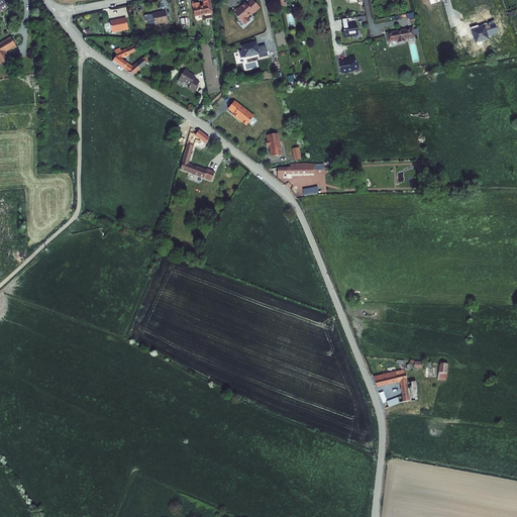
[(2,0),(0,1),(0,13),(8,9),(3,0),(2,0)]
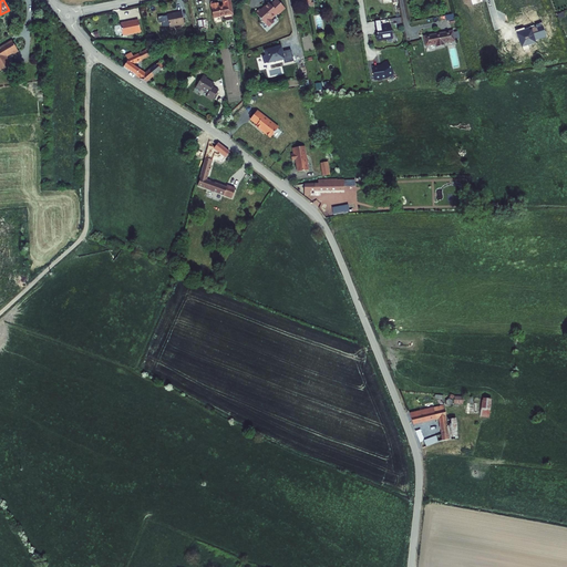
[(228,14),(234,13),(230,0),(224,0),(226,7),(219,8),(219,3),(217,4),(213,4),(215,18),(222,17),(222,18),(229,16),(228,14)]
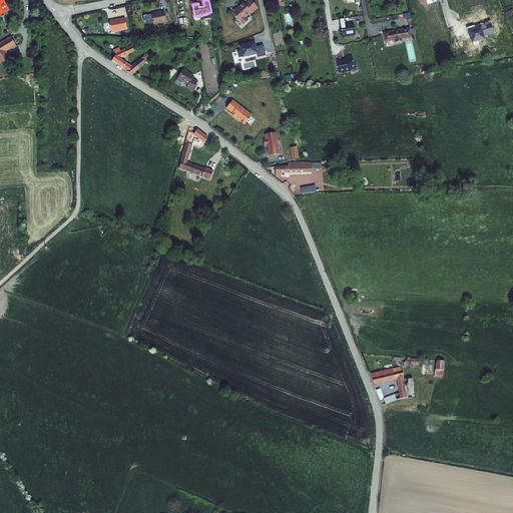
[(236,8),(232,12),(244,25),(249,20),(246,17),(253,11),(254,12),(261,7),(253,0),(250,0),(247,4),(245,2),(240,6),(241,7),(238,9),(236,8)]
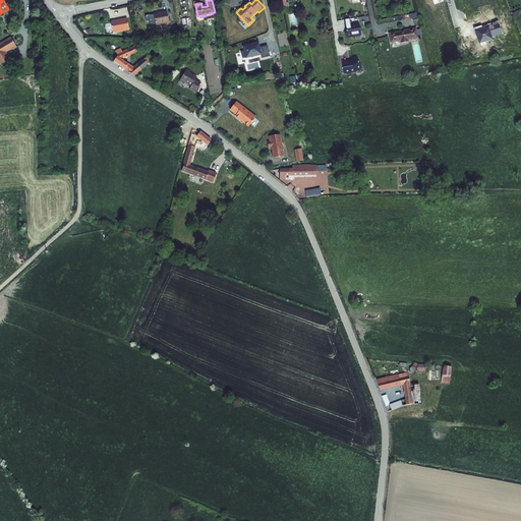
[(166,22),(170,22),(168,9),(162,10),(162,11),(155,12),(157,24),(158,25),(160,24),(162,22),(166,21),(166,22)]
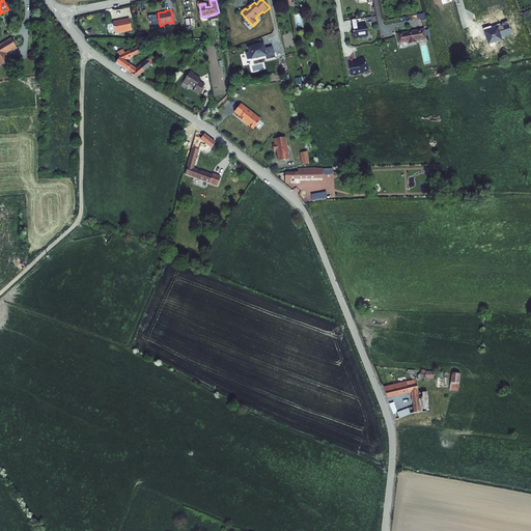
[(118,32),(135,29),(132,18),(115,21),(118,32)]
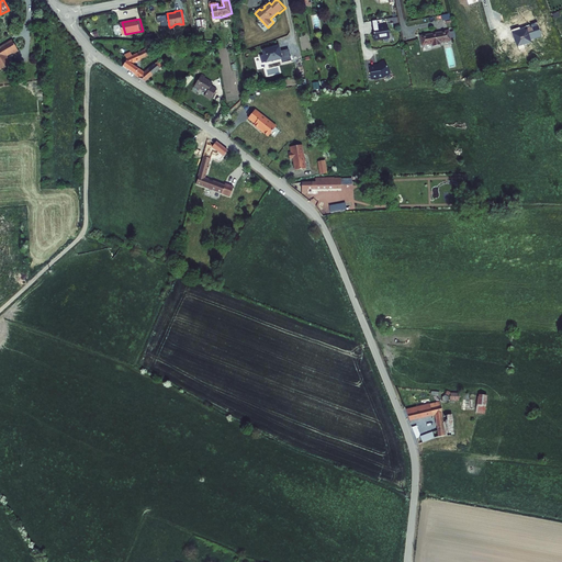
[(389,37),(386,25),(372,27),(373,33),(372,33),(373,40),(382,37),(382,38),(389,37)]
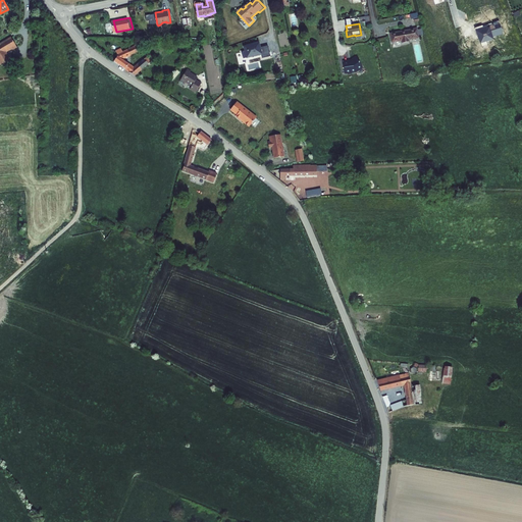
[(475,28),(481,47),(487,45),(486,42),(493,39),(488,27),(483,28),(482,25),(475,28)]
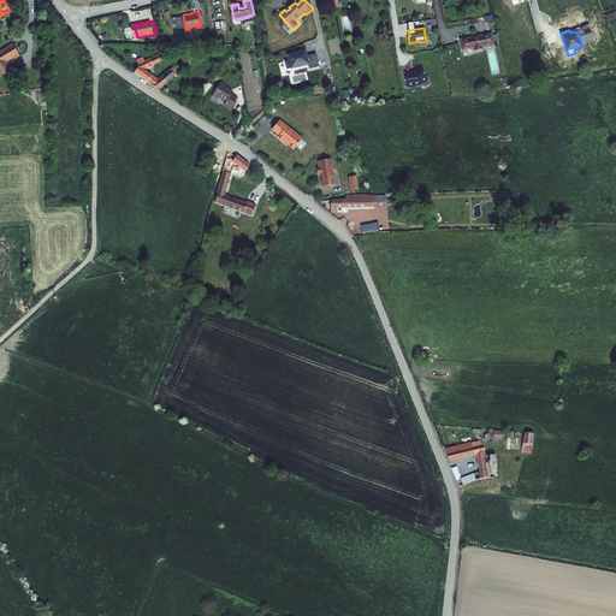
[(492,33),(463,40),(467,51),(477,47),(478,51),(496,45),(492,33)]
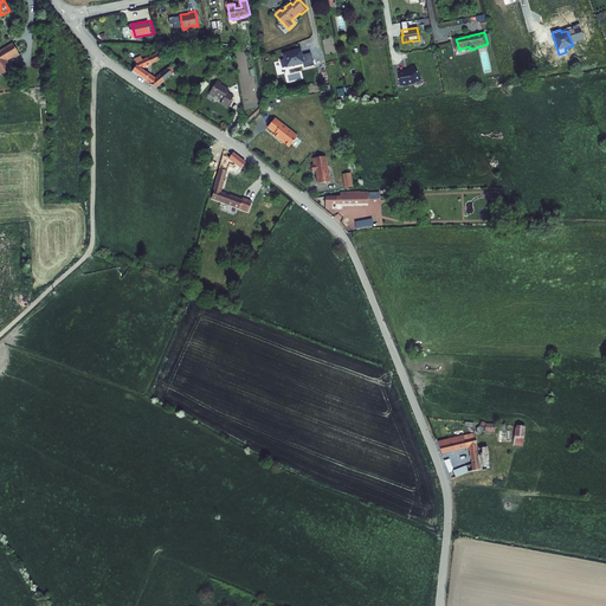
[(20,53),(13,43),(0,51),(0,71),(2,76),(14,68),(8,60),(15,56),(15,57),(20,53)]
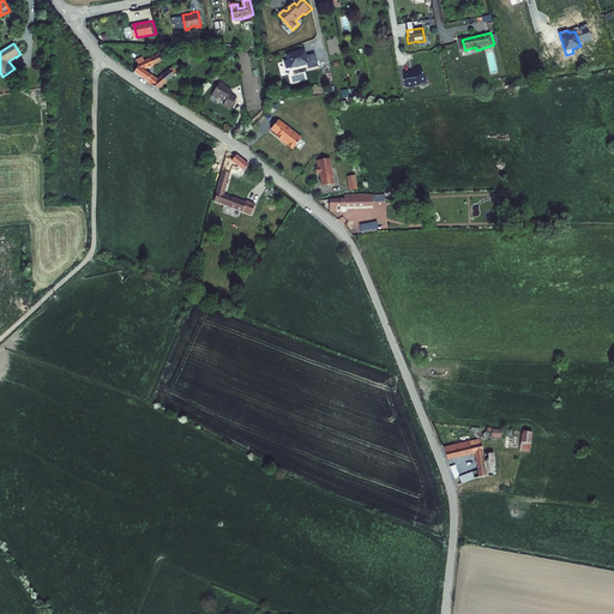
[(306,49),(287,53),(290,68),(308,65),(309,67),(319,65),(317,53),(307,55),(306,49)]
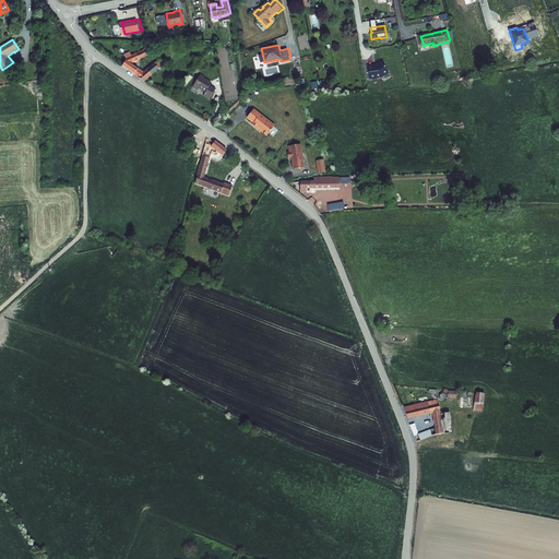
[(131,57),(127,63),(149,81),(166,67),(161,61),(149,71),(137,61),(156,52),(154,47),(130,56),(131,57)]
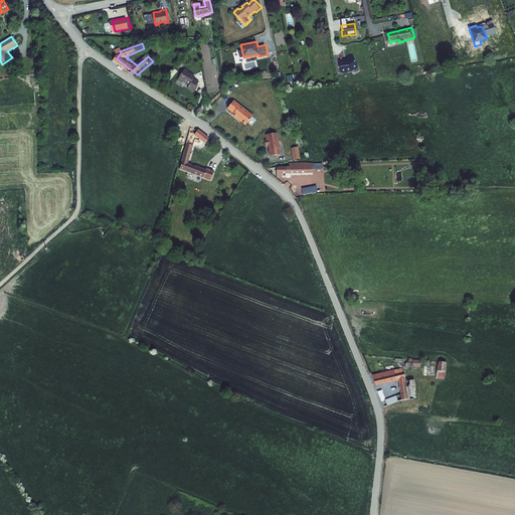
[(417,61),(413,43),(407,44),(411,62),(417,61)]
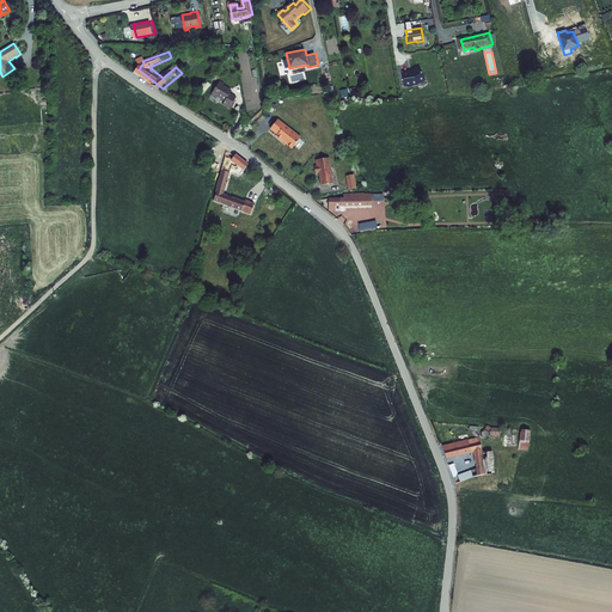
[(424,79),(417,67),(412,71),(411,72),(408,72),(402,73),(404,86),(416,85),(424,79)]
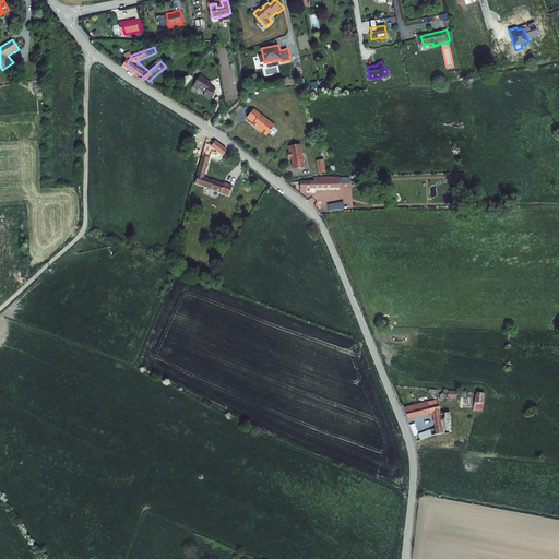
[(201,74),(194,88),(200,91),(201,90),(206,92),(205,96),(212,99),(217,88),(211,85),(212,82),(204,79),(205,76),(201,74)]
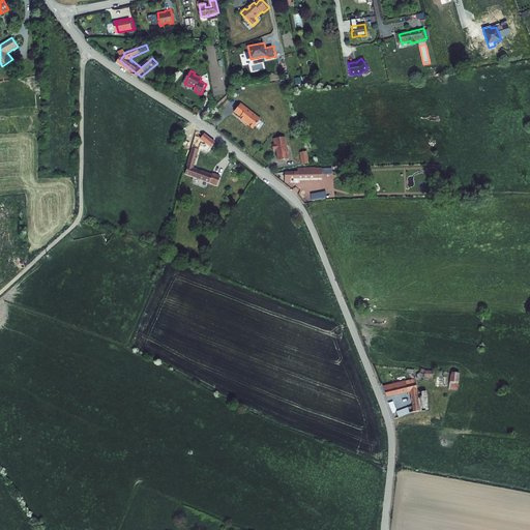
[(263,120),(243,104),(237,111),(244,116),(243,117),(247,121),(248,120),(252,123),(251,124),(257,128),(263,120)]
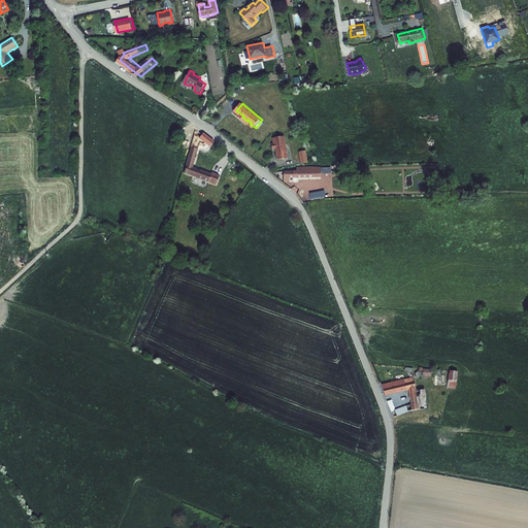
[(203,131),(197,129),(185,172),(217,186),(221,176),(206,170),(205,172),(193,167),(199,144),(208,152),(216,143),(203,133),(203,131)]
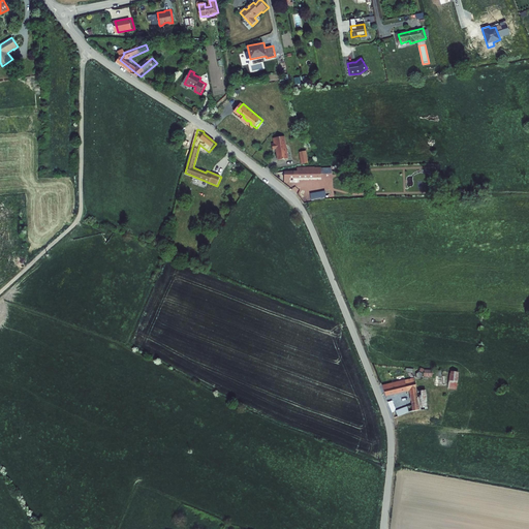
[(286,137),(277,138),(277,144),(275,145),(275,150),(279,149),(280,154),(279,154),(280,160),(290,159),(289,152),(290,150),(288,149),(286,137)]
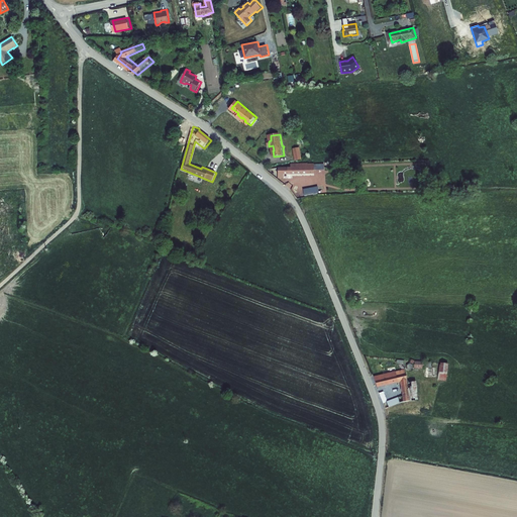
[(291,166),(279,167),(279,175),(285,175),(285,172),(314,171),(314,169),(314,163),(291,163),(291,166)]
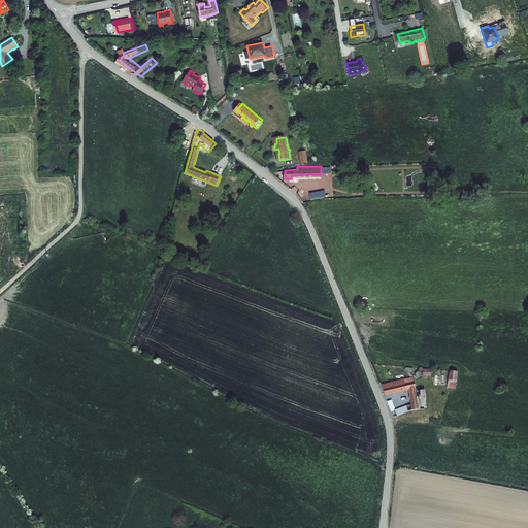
[(326,193),(325,187),(310,189),(311,195),(326,193)]
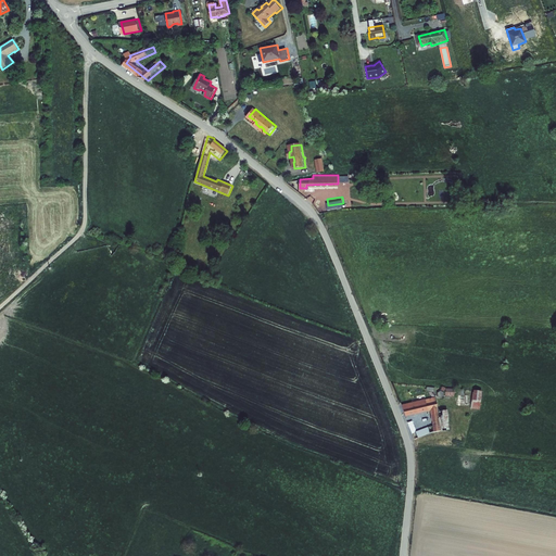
[(482,391),(472,390),(470,408),(480,409),(482,391)]
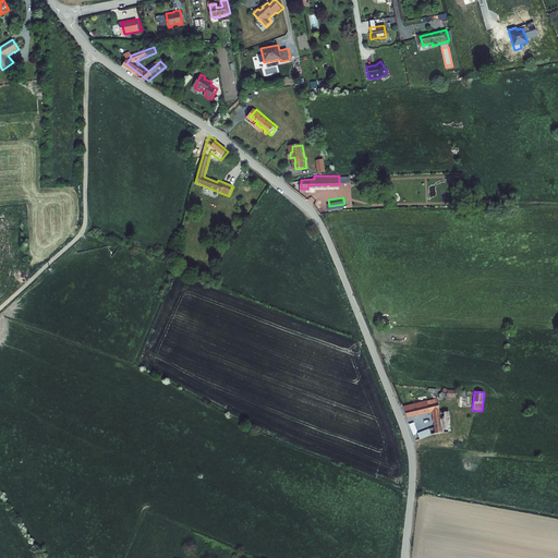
[(435,395),(402,403),(407,415),(410,415),(409,413),(433,407),(435,427),(419,434),(420,435),(422,439),(435,434),(452,432),(450,411),(438,412),(438,408),(435,395)]
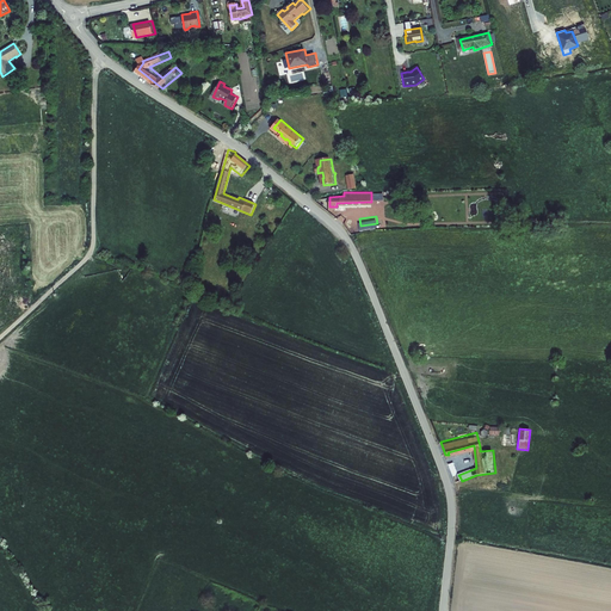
All buildings are outlined.
